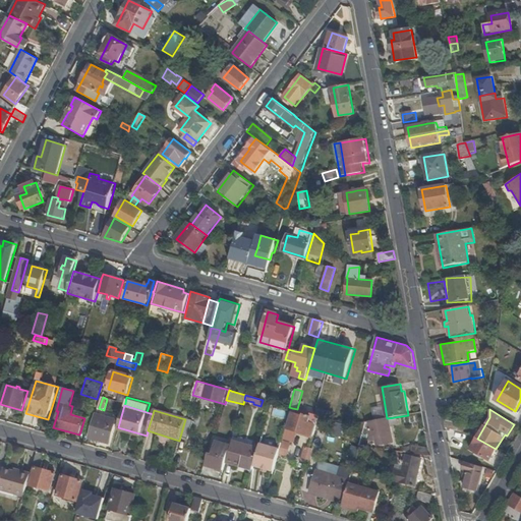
[(315,432),(320,416),(301,411),(300,415),(292,413),(288,428),(299,431),(300,428),(315,432)]
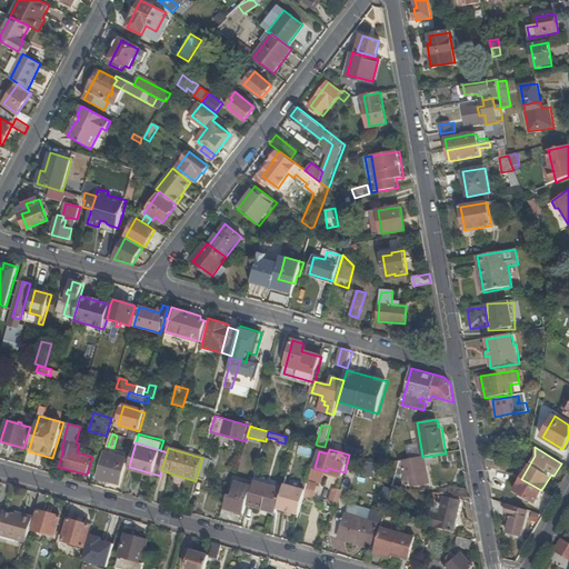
[(106,452),(98,478),(107,481),(110,481),(119,485),(127,459),(106,452)]
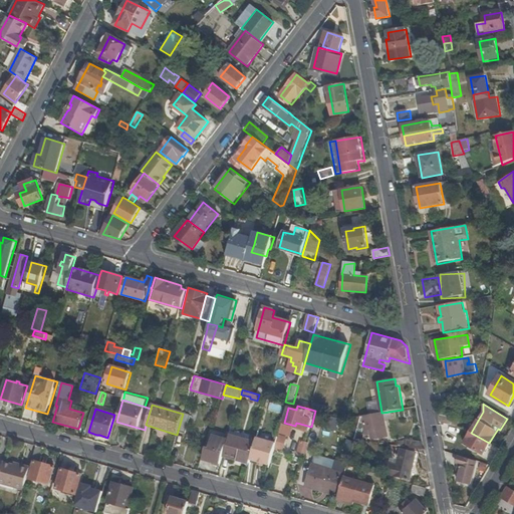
[(362,417),(355,440),(364,442),(366,430),(375,428),(377,439),(389,437),(382,413),(381,413),(362,417)]
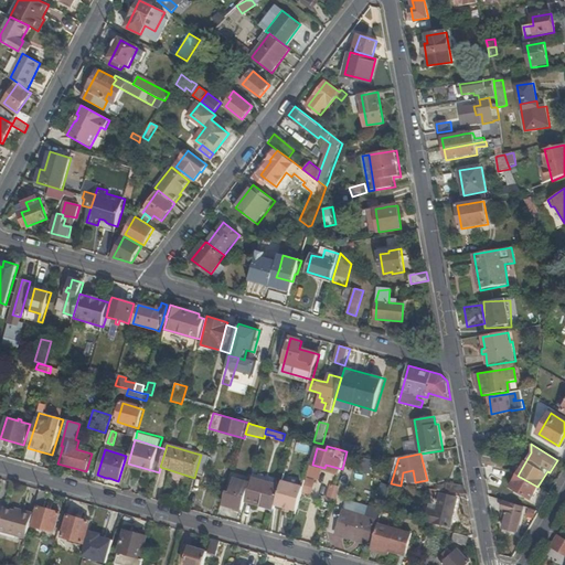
[(210,457),(201,455),(195,473),(204,476),(210,457)]
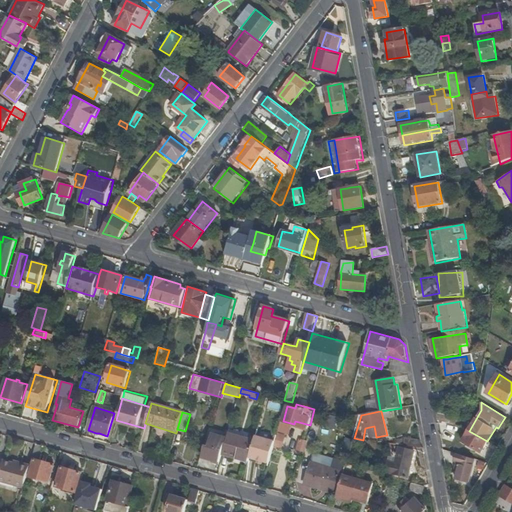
[(455,418),(436,412),(438,419),(453,425),(455,418)]
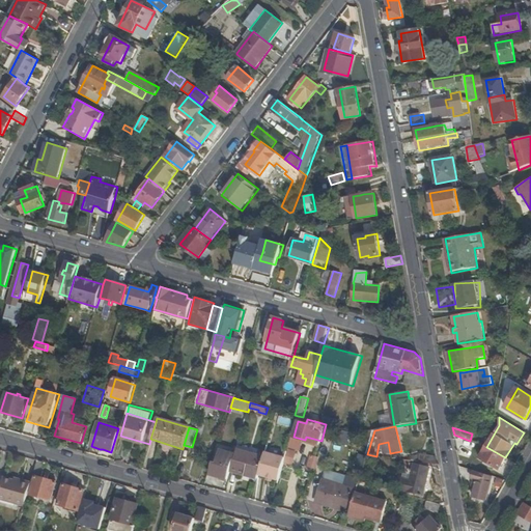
[(350,441),(353,435),(341,430),(339,438),(350,441)]
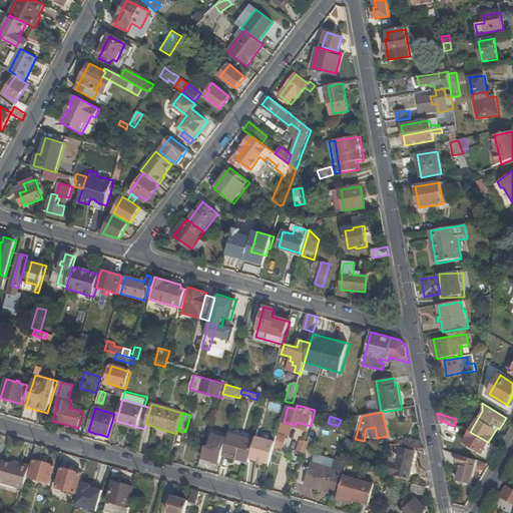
[(482,453),(488,442),(470,432),(463,443),(472,447),(474,449),(482,453)]
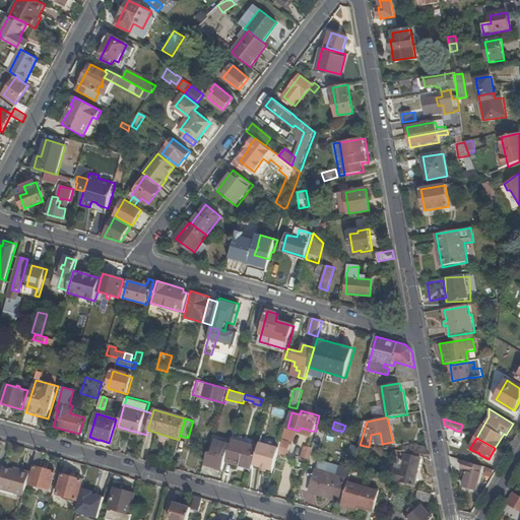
[(258,448),(232,441),(230,447),(225,462),(252,469),(253,465),(258,448)]
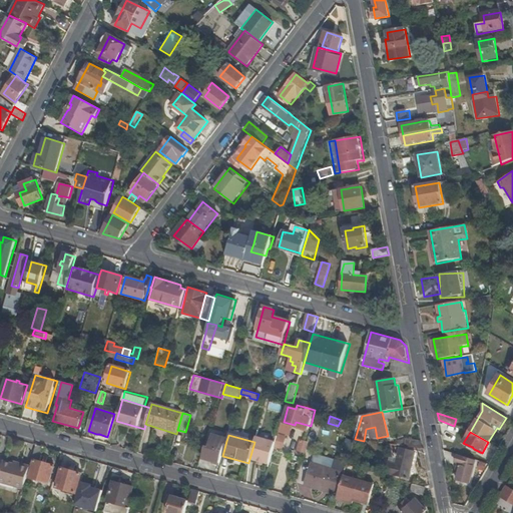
[(212,464),(219,466),(220,464),(222,456),(226,441),(213,437),(210,449),(207,448),(203,459),(212,462),(212,464)]
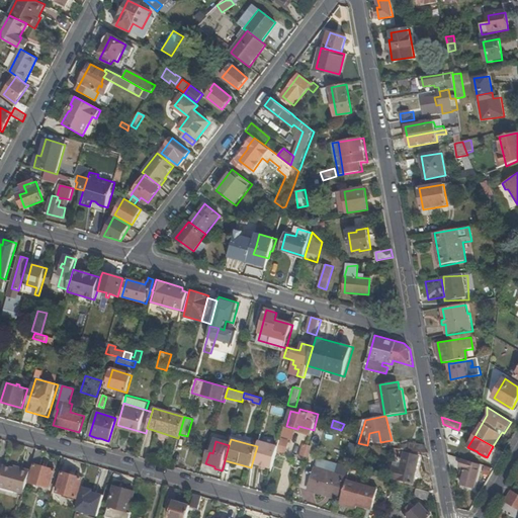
[(259,441),(257,446),(252,463),(272,468),(278,447),(259,441)]
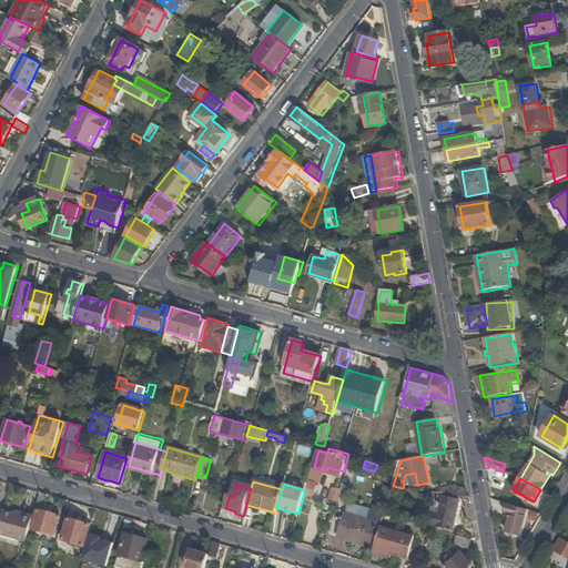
[(449,494),(470,497),(469,489),(450,486),(449,494)]
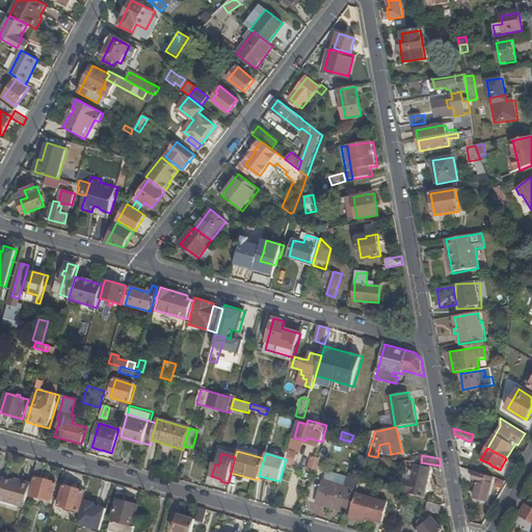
[(318,472),(321,458),(311,456),(308,470),(318,472)]
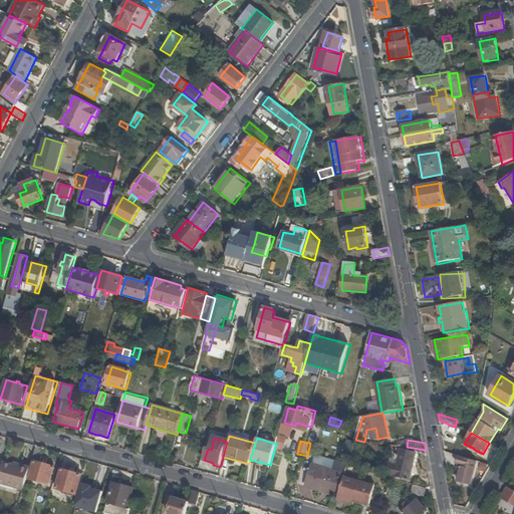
[(45,448),(37,446),(33,459),(41,461),(45,448)]
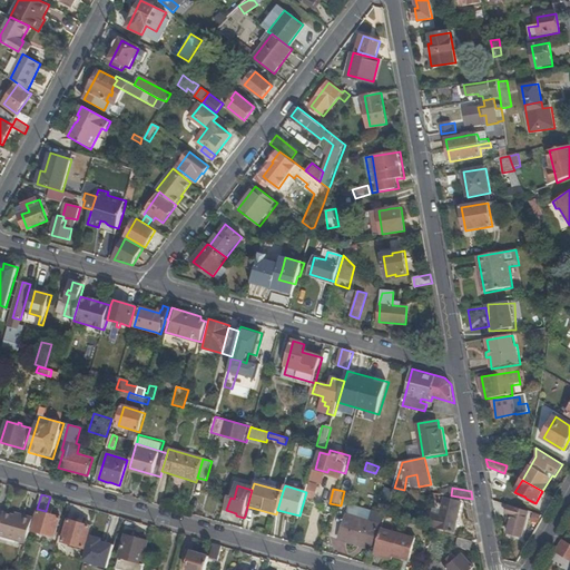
[(460,512),(462,502),(454,500),(453,505),(444,503),(443,508),(444,508),(439,527),(455,532),(461,512),(460,512)]
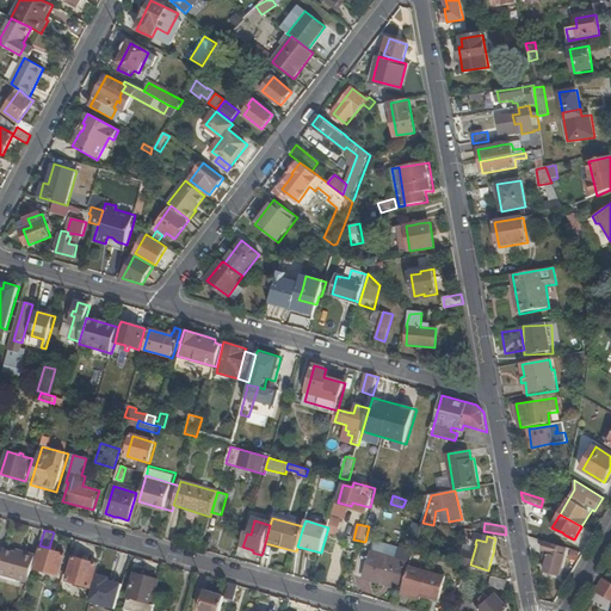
[(555,544),(544,539),(542,548),(545,548),(544,556),(549,557),(545,572),(560,575),(567,548),(555,544)]
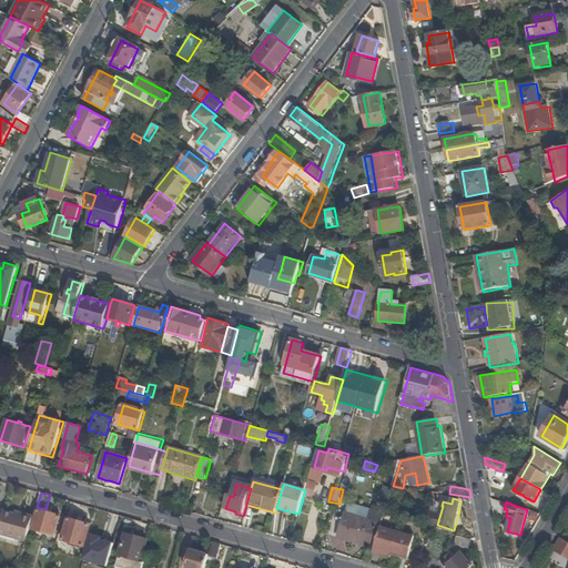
[(54,535),(61,516),(39,509),(33,528),(54,535)]
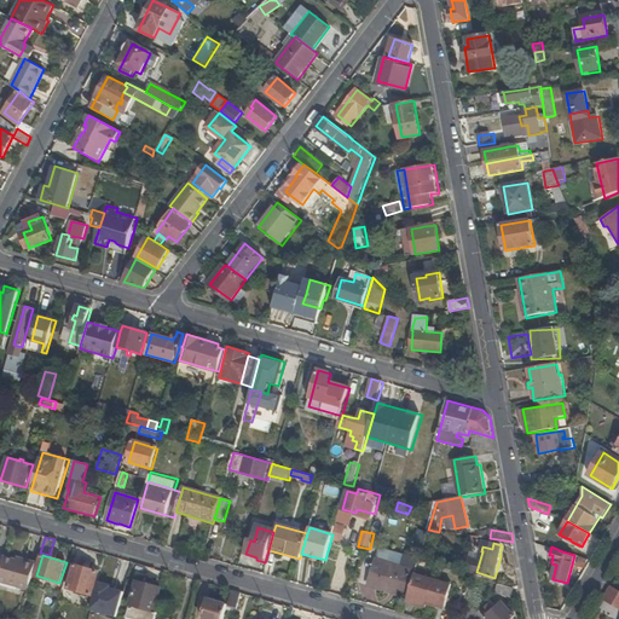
[(24,562),(5,556),(0,571),(0,582),(28,590),(36,563),(24,560),(24,562)]
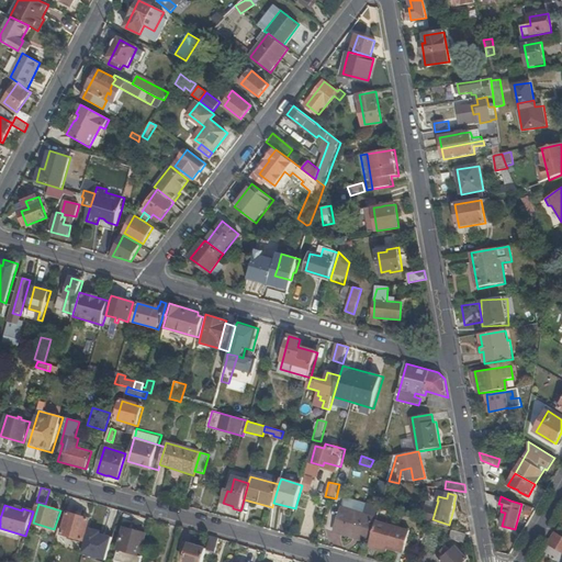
[(336,531),(344,535),(368,541),(369,541),(375,518),(343,508),(336,531)]
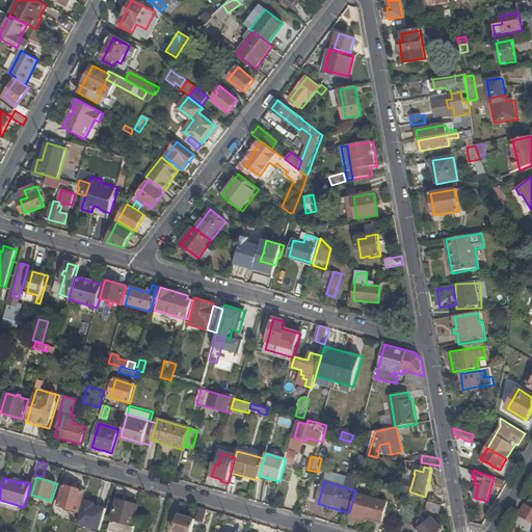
[(80,512),(85,491),(64,485),(58,506),(80,512)]
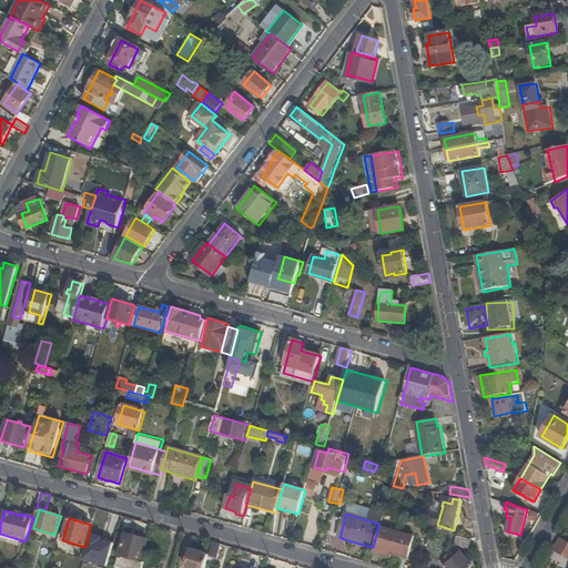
[(375,548),(373,554),(381,556),(383,550),(409,558),(415,538),(381,528),(375,548)]
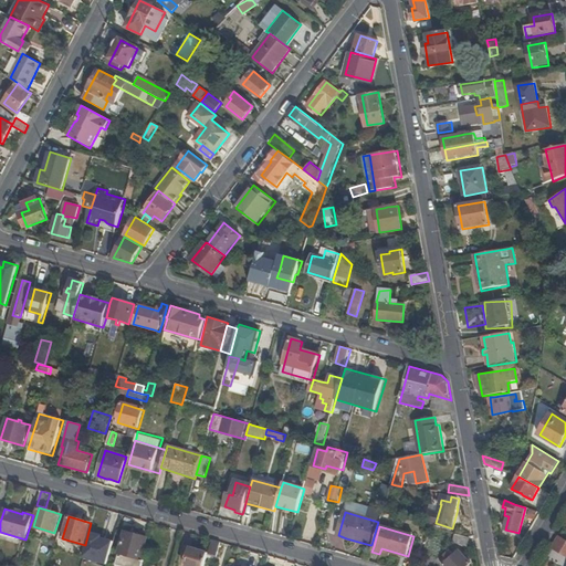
[(106,565),(115,541),(91,533),(83,558),(105,565),(106,565)]
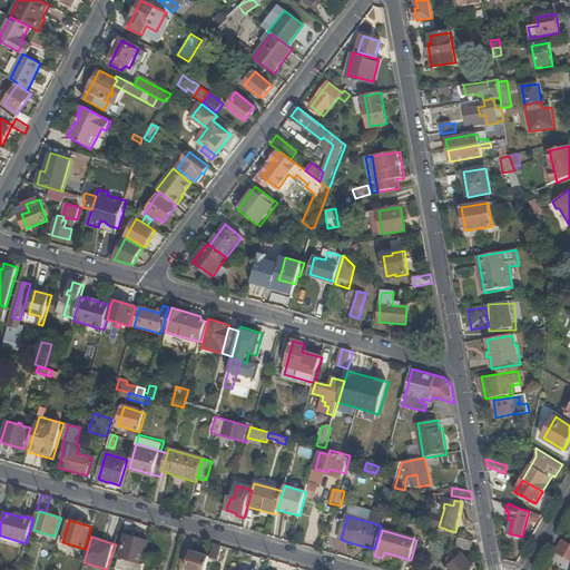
[(117,569),(118,569),(144,569),(145,566),(143,564),(148,543),(127,537),(117,569)]
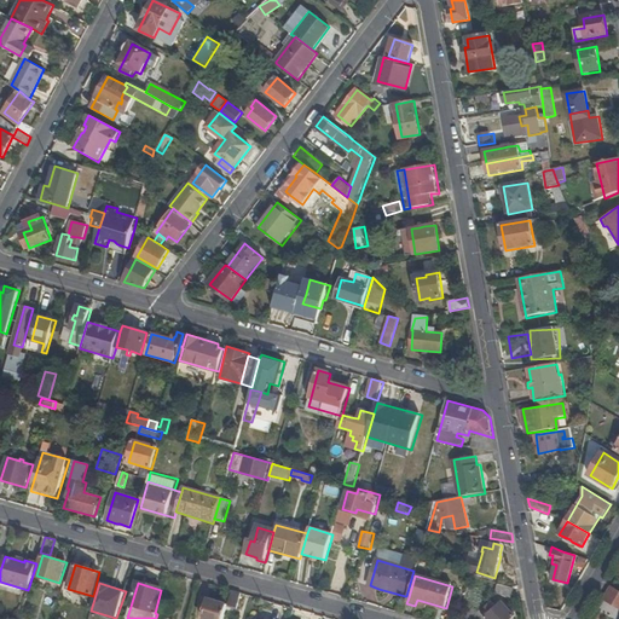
[(514,588),(497,583),(495,594),(512,597),(512,596),(514,588)]
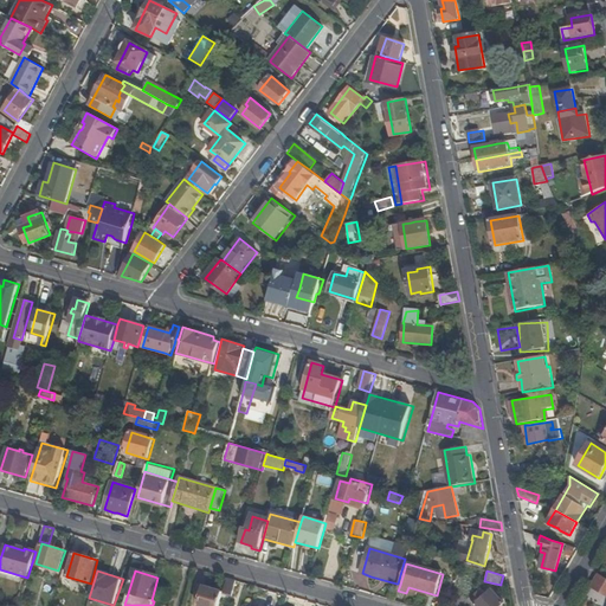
[(605,579),(598,574),(591,587),(605,595),(605,579)]
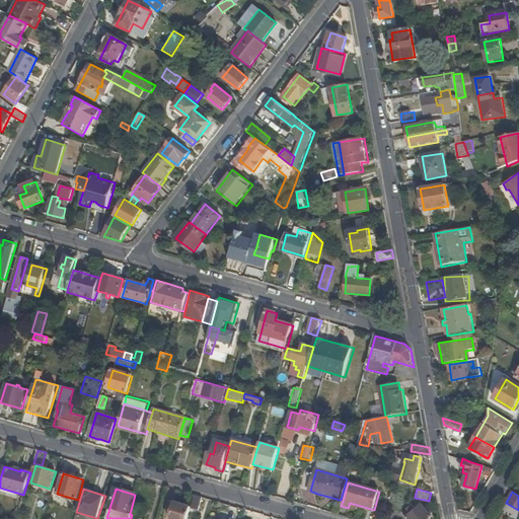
[(199,511),(202,498),(194,495),(191,507),(190,511),(195,513),(196,510),(199,511)]
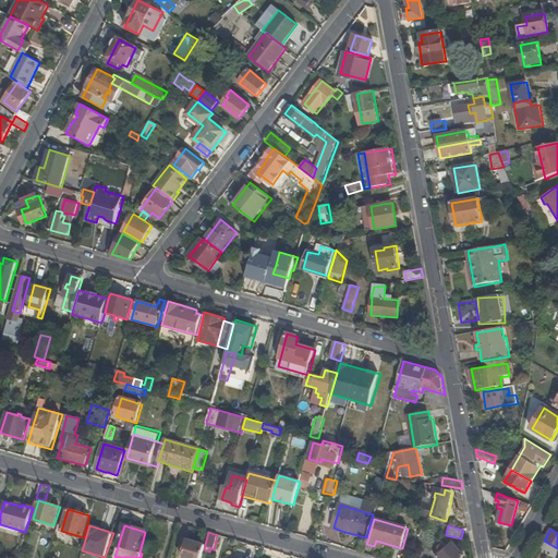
[(181,557),(201,557),(204,549),(205,545),(187,541),(181,557)]
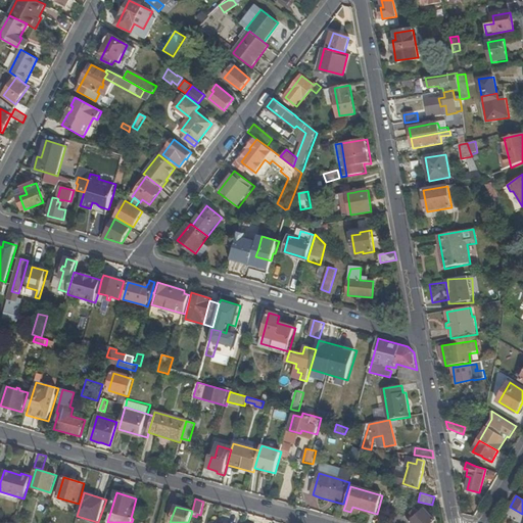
[(414,514),(417,516),(411,521),(412,522),(431,522),(435,520),(425,509),(419,514),(417,511),(414,514)]
